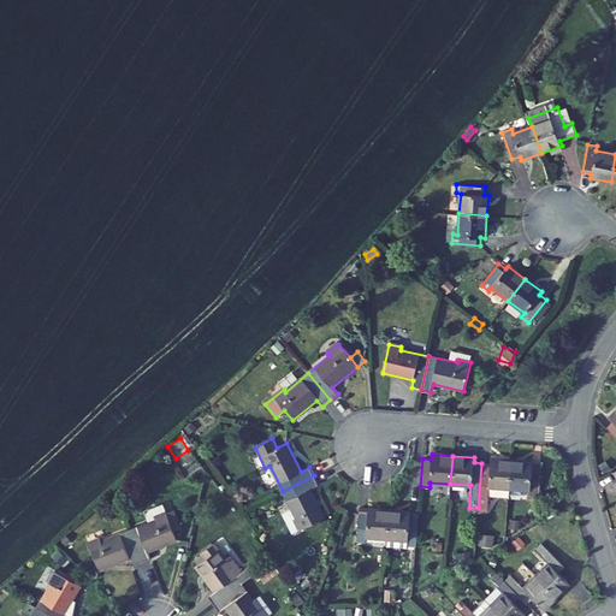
[(490,463),(481,463),(478,508),(487,509),(489,496),(509,497),(509,489),(511,460),(491,458),(490,463)]
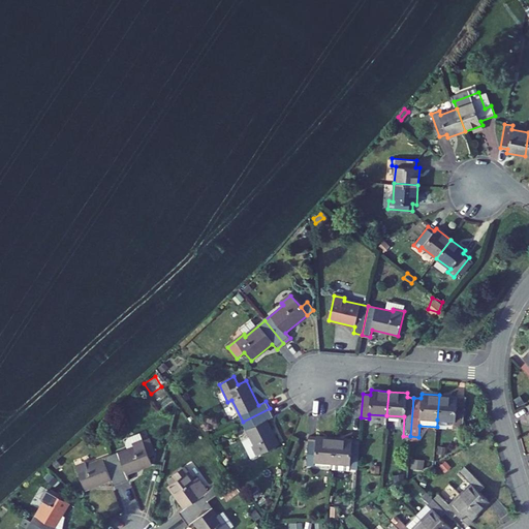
[(458,397),(439,395),(437,419),(455,421),(455,430),(463,430),(465,401),(458,401),(458,397)]
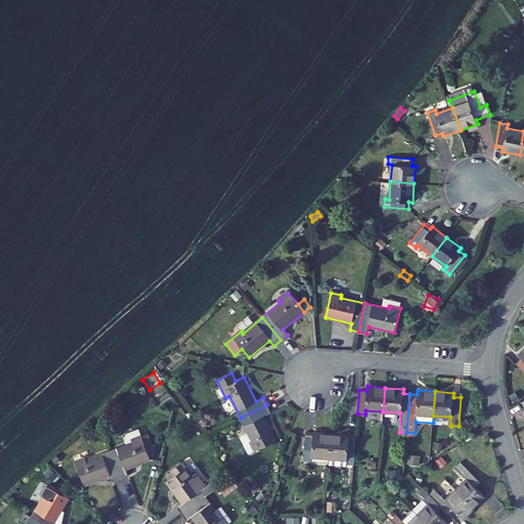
[(239,437),(249,453),(276,440),(264,417),(271,412),(267,404),(241,418),(249,433),(239,437)]
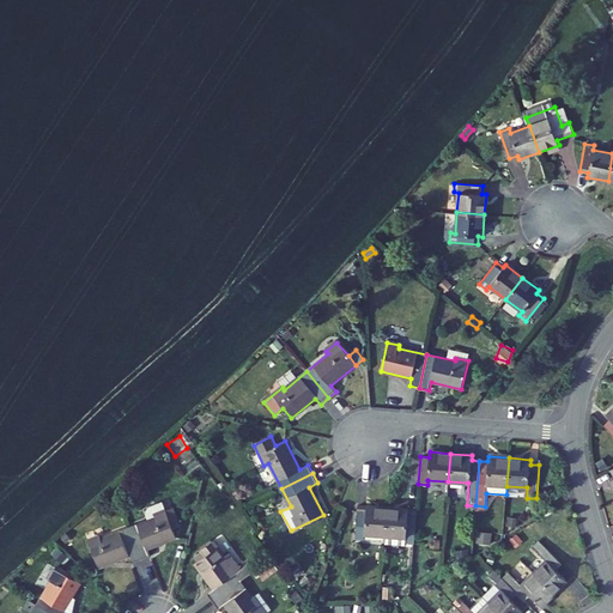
[(536,508),(542,517),(553,511),(547,502),(536,508)]
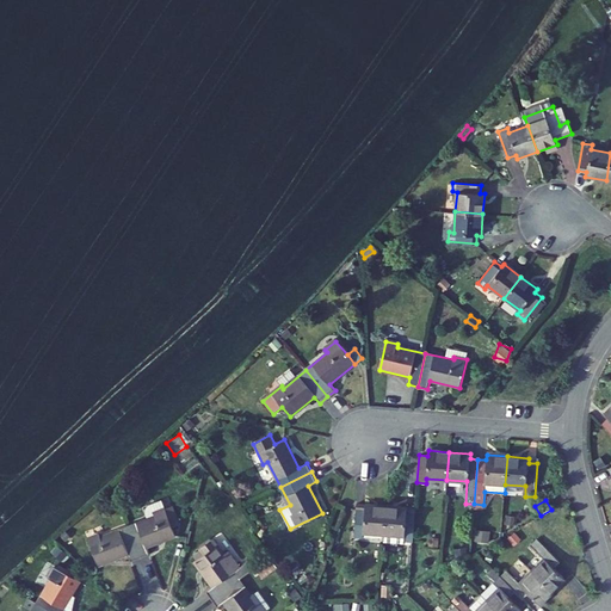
[(357,504),(355,536),(364,537),(364,532),(384,534),(386,505),(357,504)]
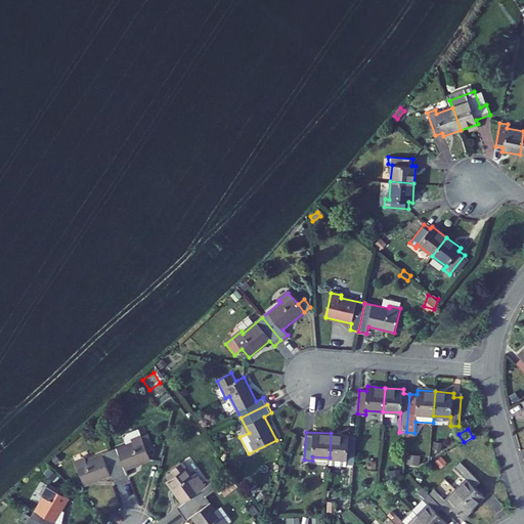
[(142,436),(146,445),(151,443),(153,443),(149,433),(142,436)]
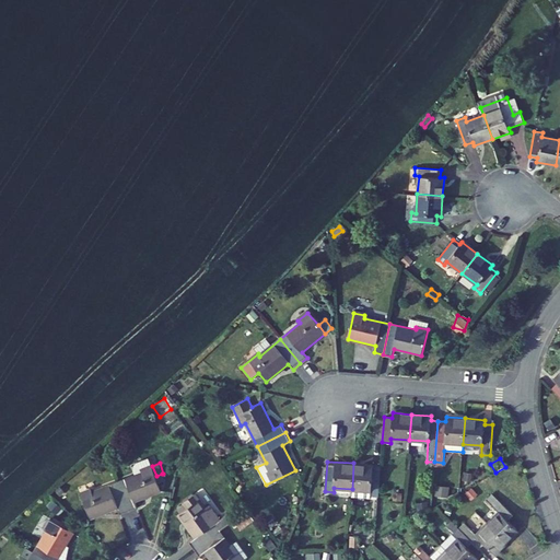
[(381,465),(353,463),(352,489),(351,496),(371,497),(371,496),(378,496),(381,465)]
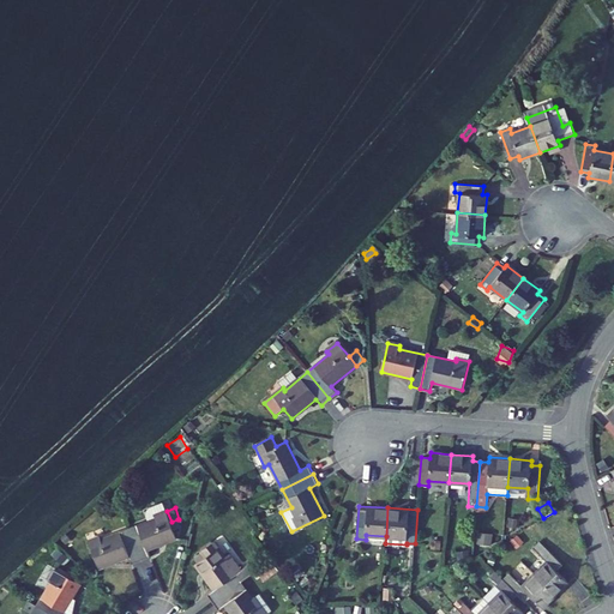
[(156,518),(128,529),(140,560),(151,557),(148,549),(178,539),(174,530),(180,528),(178,519),(172,522),(167,511),(155,516),(156,518)]
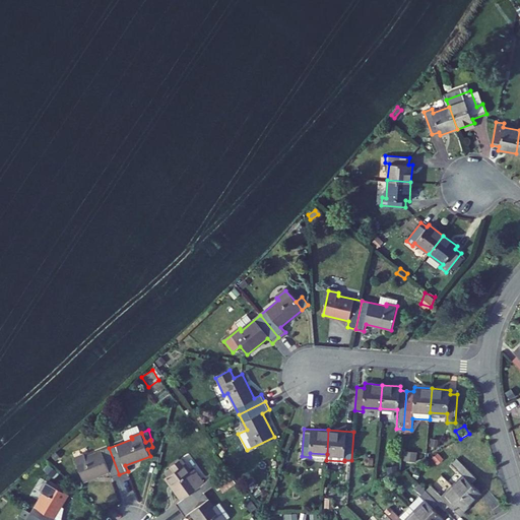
[(75,458),(84,481),(109,471),(111,477),(119,474),(109,448),(86,457),(85,454),(75,458)]
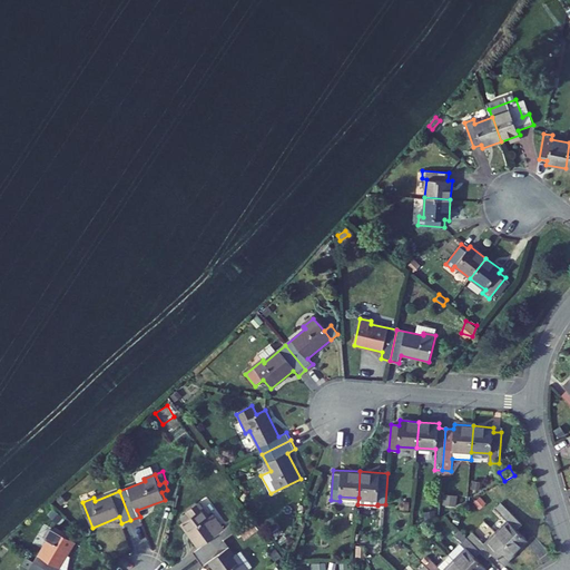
[(507,521),(497,532),(516,552),(521,547),(521,548),(528,541),(517,529),(523,523),(501,502),(494,509),(507,521)]
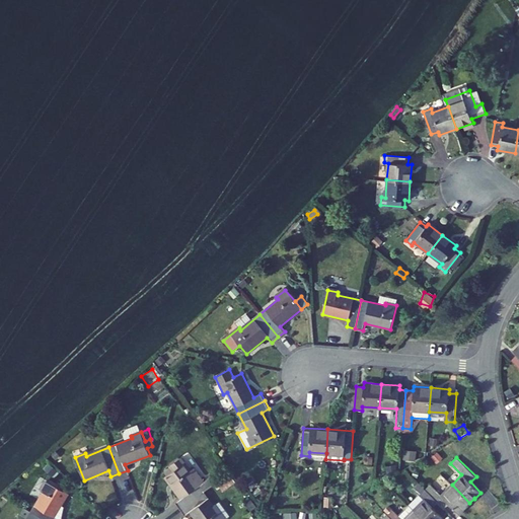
[(171,467),(173,470),(186,461),(183,459),(171,467)]
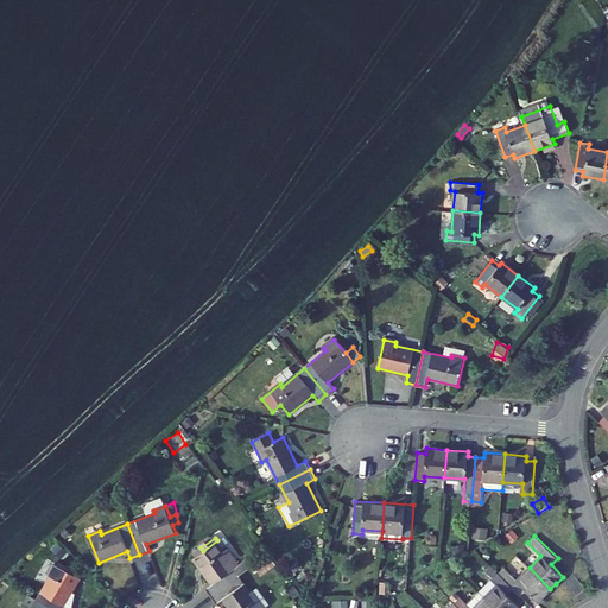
[(204,588),(210,596),(239,576),(221,552),(225,550),(217,540),(203,551),(192,558),(211,583),(204,588)]
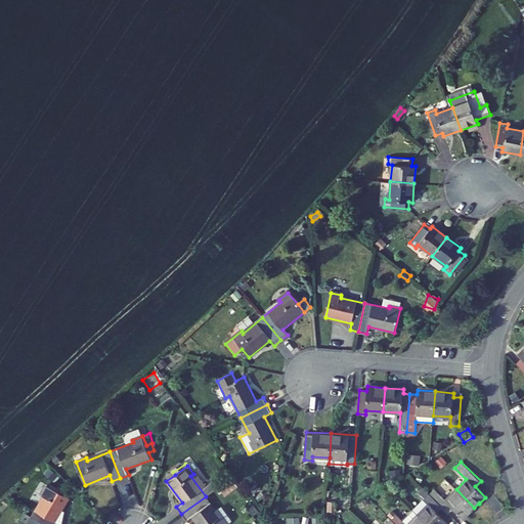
[(225,481),(231,490),(231,491),(237,486),(231,477),(225,481)]
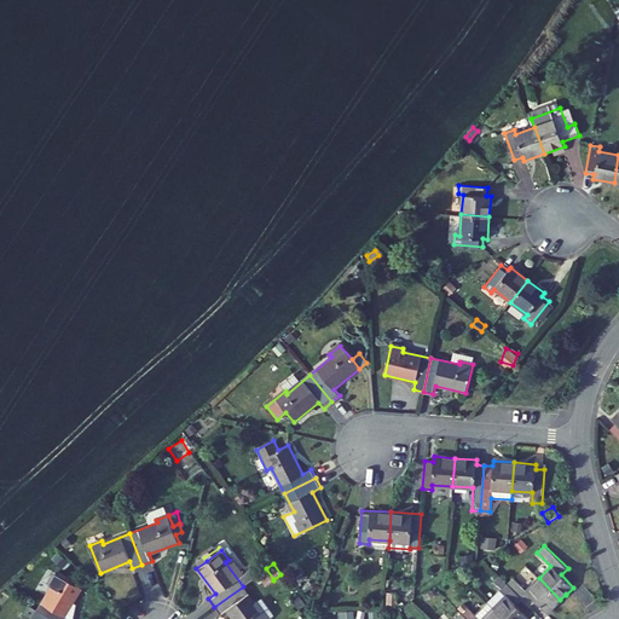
[(446,568),(445,582),(456,576),(456,568),(446,568)]
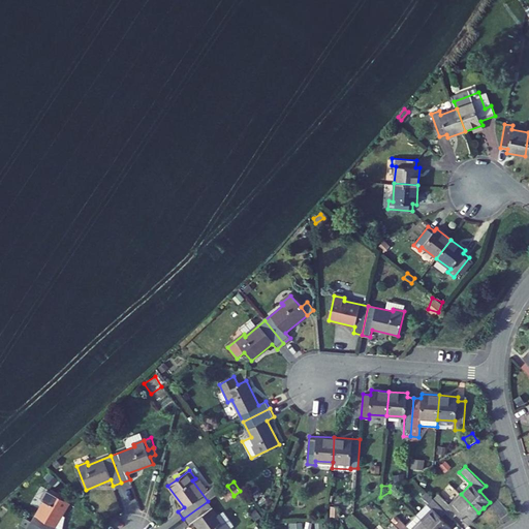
[(44,501),(32,523),(42,528),(61,528),(62,528),(56,526),(69,503),(49,490),(42,499),(44,501)]
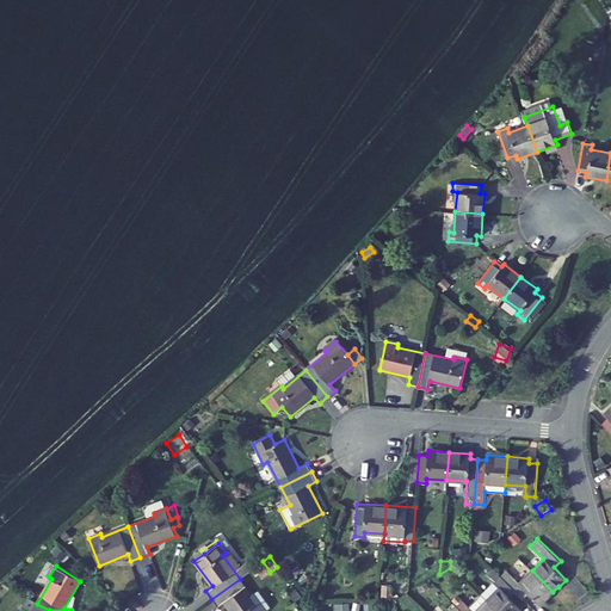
[(507,569),(500,576),(516,592),(523,599),(529,593),(542,605),(547,599),(547,598),(553,592),(532,571),(520,582),(507,569)]
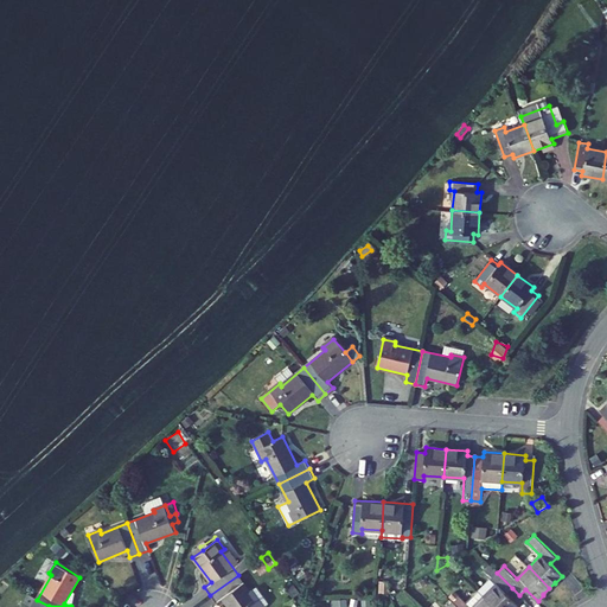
[(494,583),(483,595),(493,606),(516,606),(517,606),(506,595),(512,588),(497,573),(491,580),(494,583)]
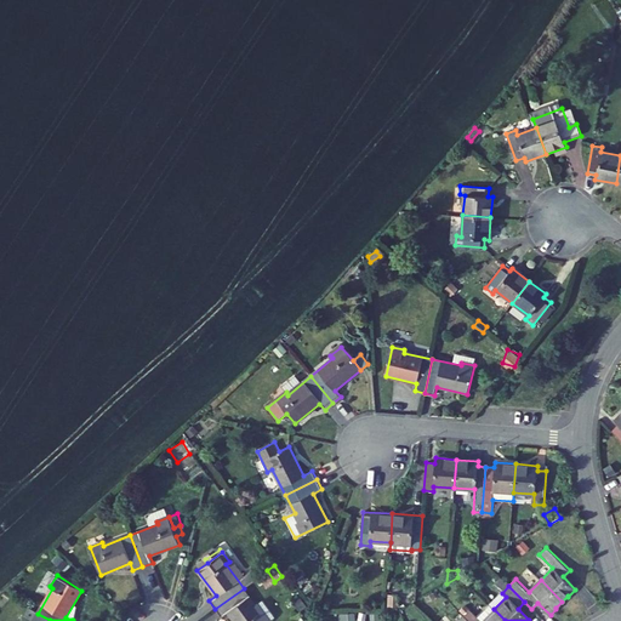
[(228,613),(234,620),(271,620),(272,620),(260,602),(256,604),(244,588),(215,609),(222,617),(228,613)]
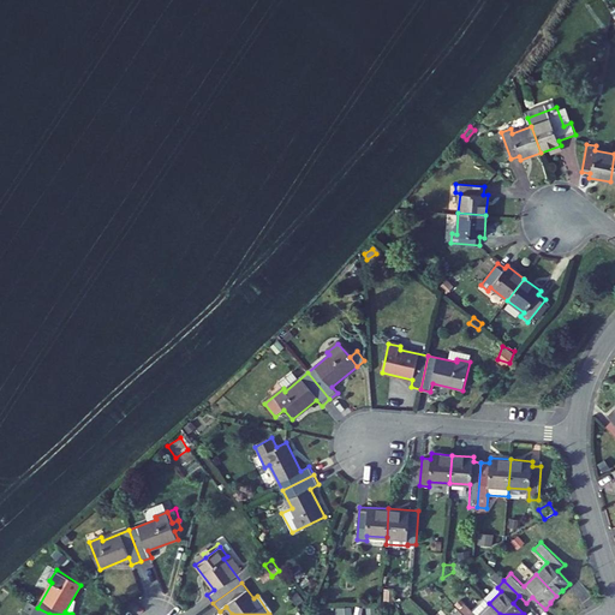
[(484,598),(472,610),(477,614),(489,603),(484,598)]
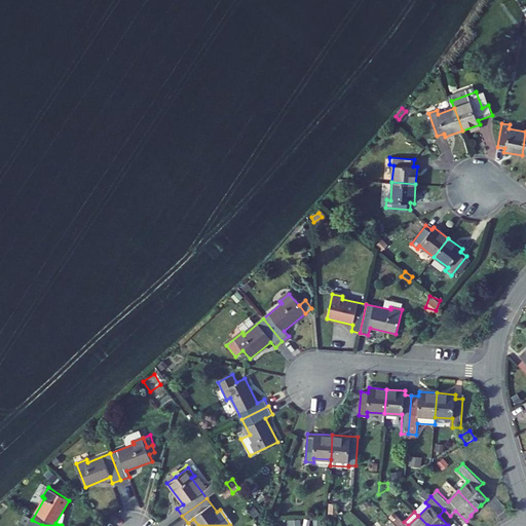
[(398,515),(391,521),(397,525),(427,525),(418,516),(408,525),(404,522),(398,515)]
